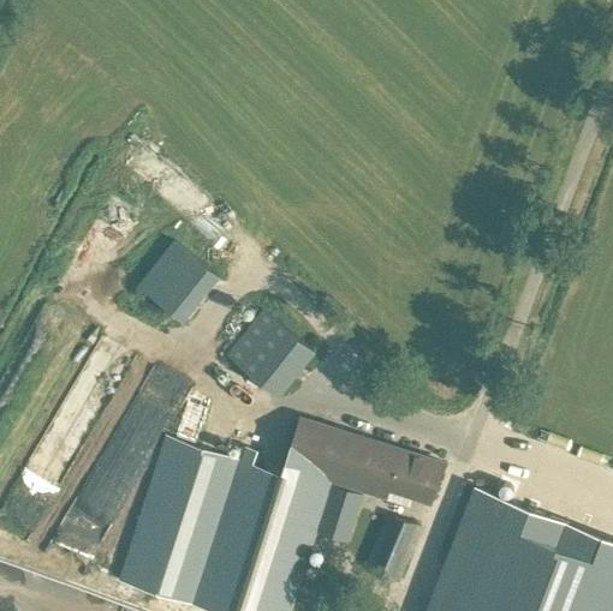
[(303,349),(328,324),(283,277),(281,280),(179,175),(124,228),(226,333),(257,303),(303,349)]
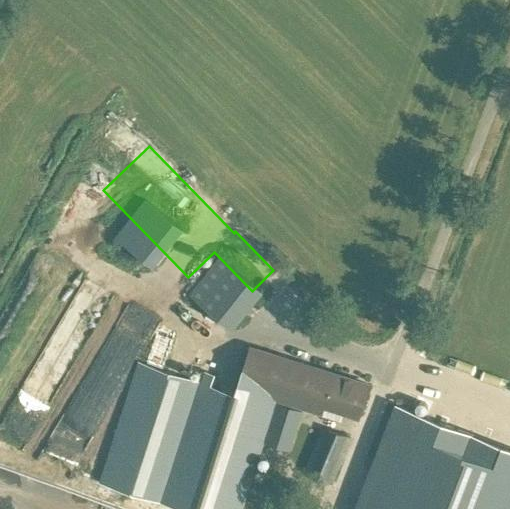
[(41,410),(110,290),(90,279),(22,399),(41,410)]
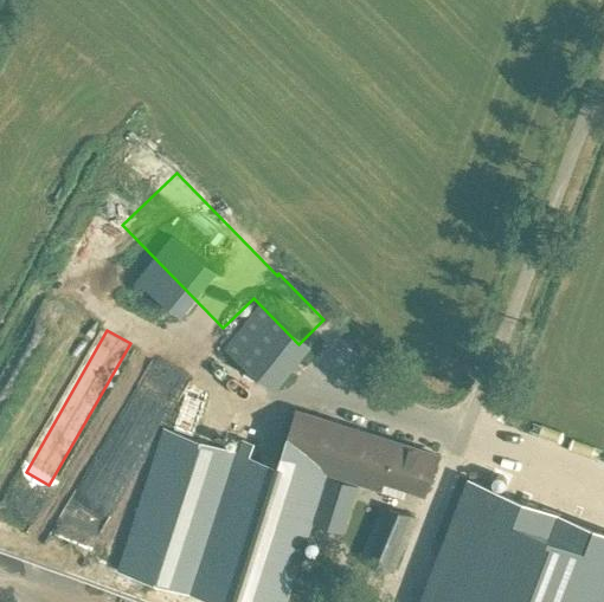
[(136,472),(182,375),(161,366),(139,412),(133,409),(109,459),(136,472)]
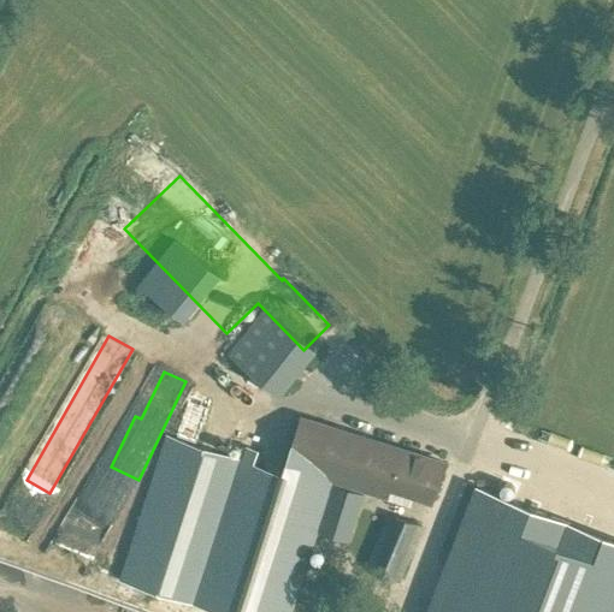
[(119,584),(207,611),(289,611),(331,482),(387,500),(390,489),(431,504),(443,467),(299,420),(281,477),(165,440),(119,584)]
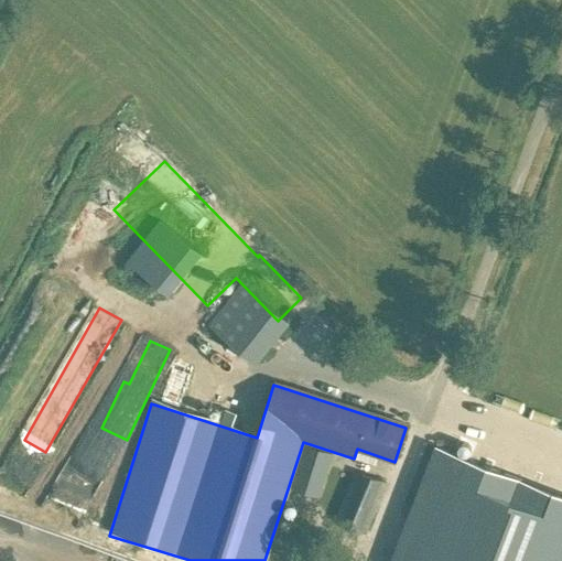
[(87,437),(65,500),(64,499),(60,511),(85,519),(110,444),(87,437)]
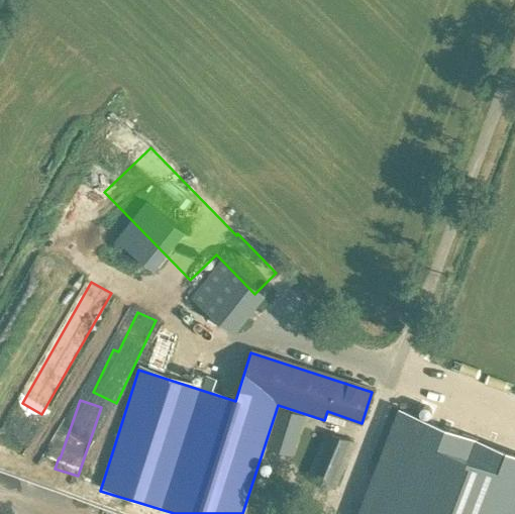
[(278,410),(266,448),(291,456),(303,418),(278,410)]
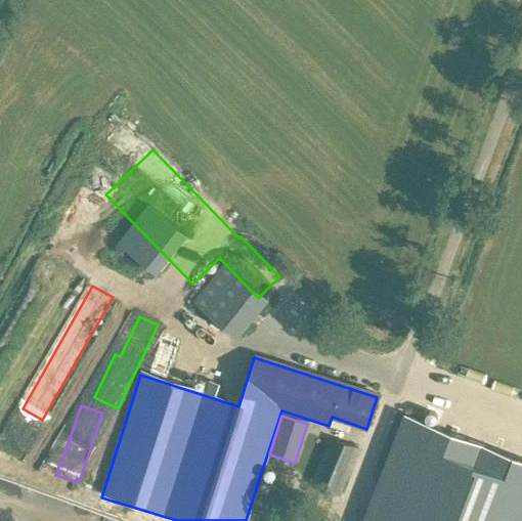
[(521,520),(521,462),(406,419),(366,520),(521,520)]
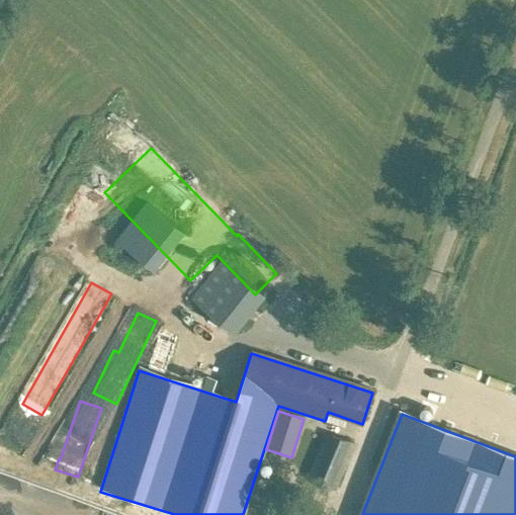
[(326,434),(308,480),(334,491),(353,444),(326,434)]
